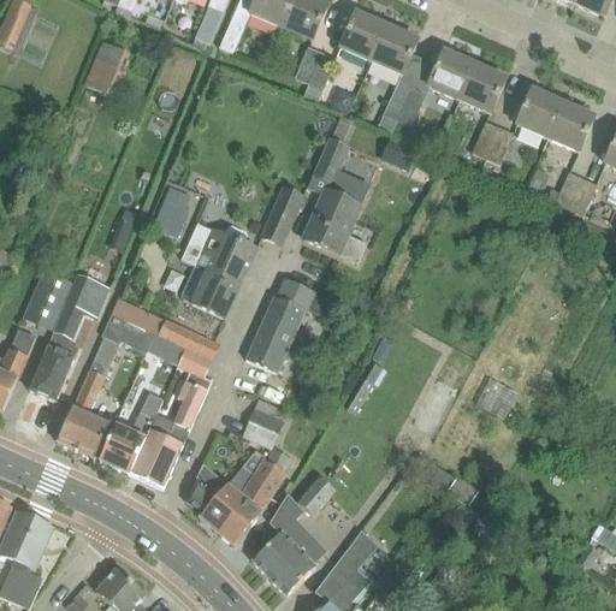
[(36,9),(17,0),(0,37),(0,46),(17,54),(36,9)]
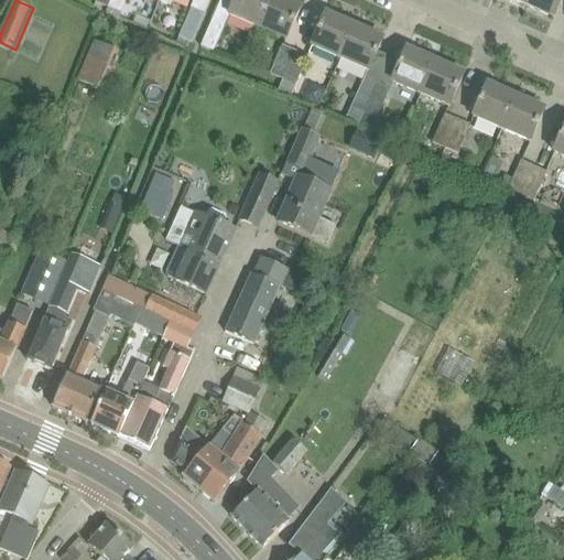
[(110,0),(108,4),(121,9),(125,0),(110,0)]
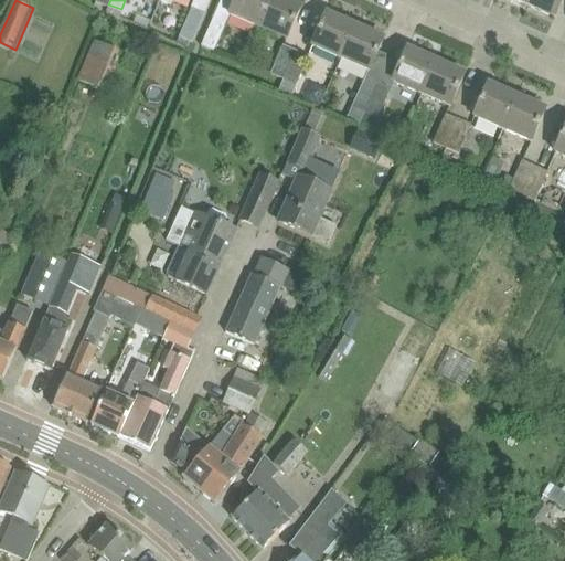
[(233,0),(228,11),(249,20),(257,23),(266,0),(233,0)]
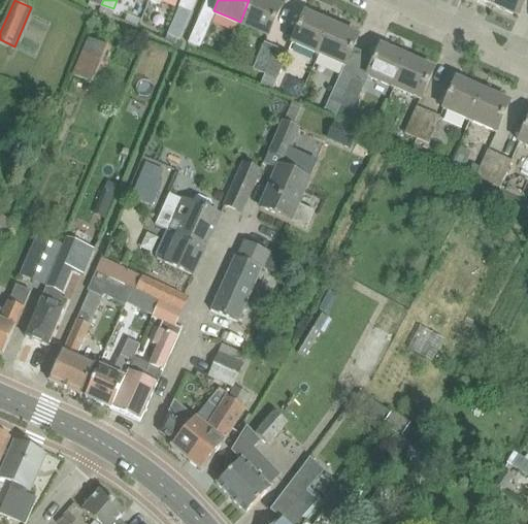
[(281,4),(270,0),(249,0),(240,22),(268,34),(281,4)]
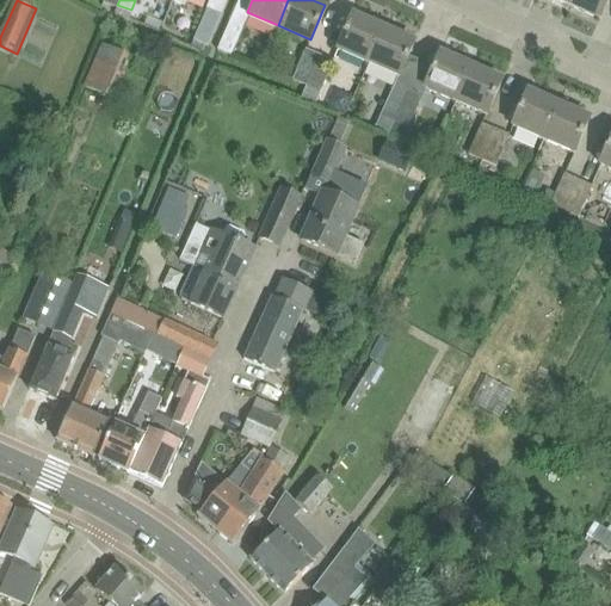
[(599,16),(605,0),(568,0),(568,1),(599,16)]
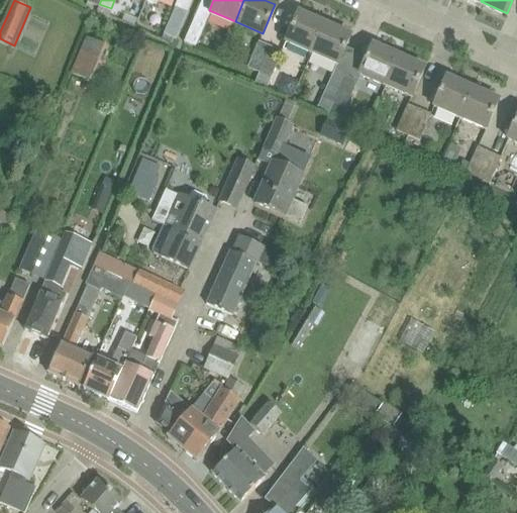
[(175,4),(164,30),(176,35),(187,9),(175,4)]
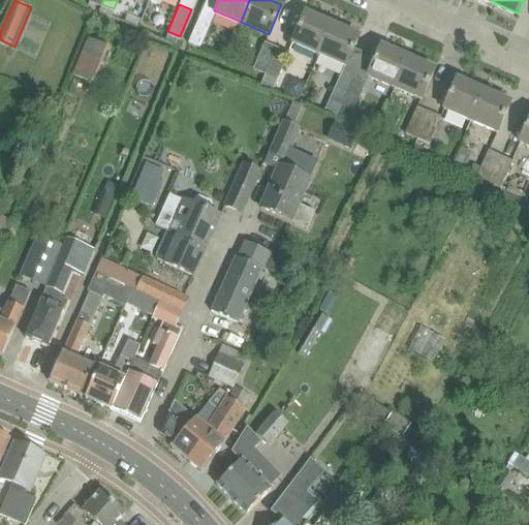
[(305,9),(297,29),(291,40),(320,53),(334,22),(305,9)]
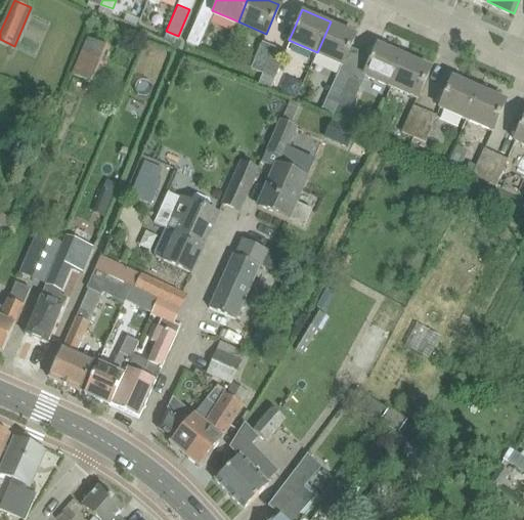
[(210,18),(198,13),(186,40),(199,45),(210,18)]
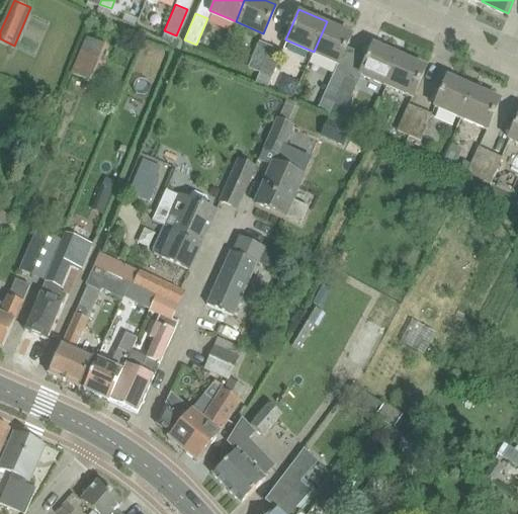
[(338,63),(343,52),(351,32),(327,21),(314,52),(338,63)]
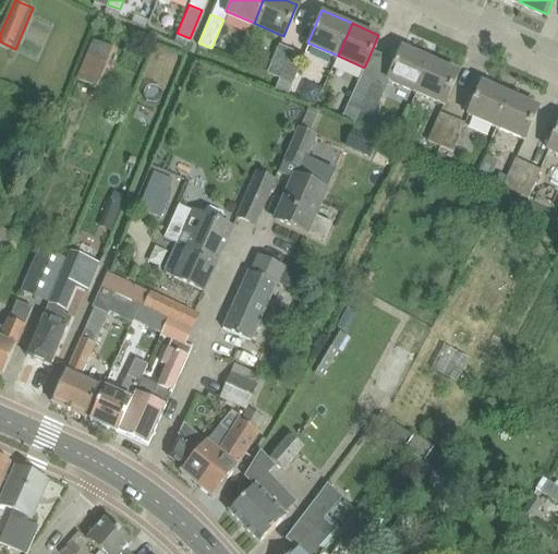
[(75,76),(101,87),(118,48),(93,37),(75,76)]
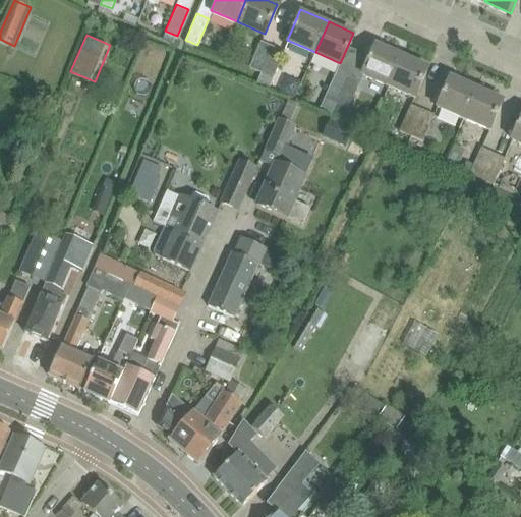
[(250,66),(261,70),(263,71),(274,45),(262,40),(250,66)]
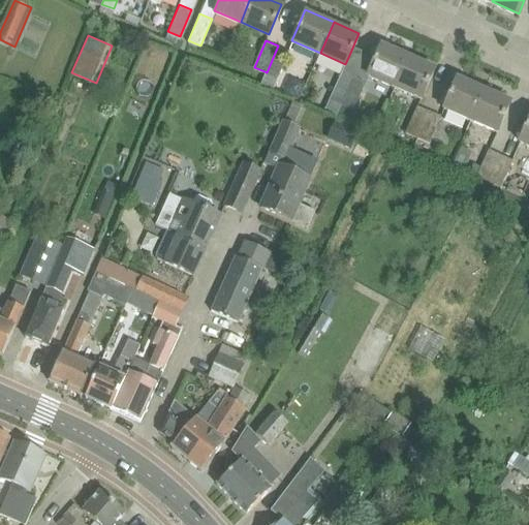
[(368,73),(395,85),(407,55),(381,42),(368,73)]
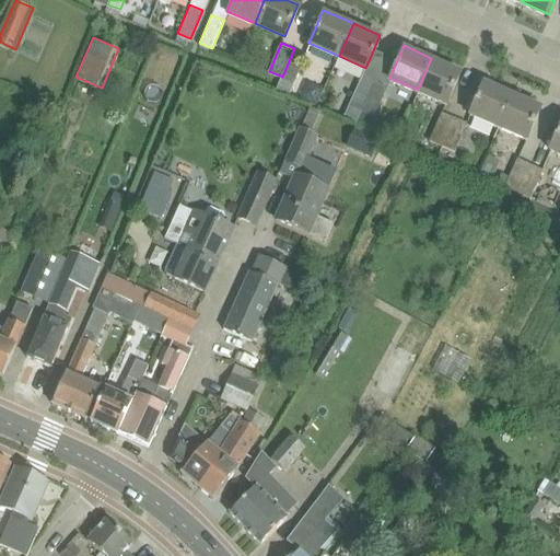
[(282,77),(280,76),(275,87),(288,92),(292,81),(294,82),(306,54),(294,48),(282,77)]
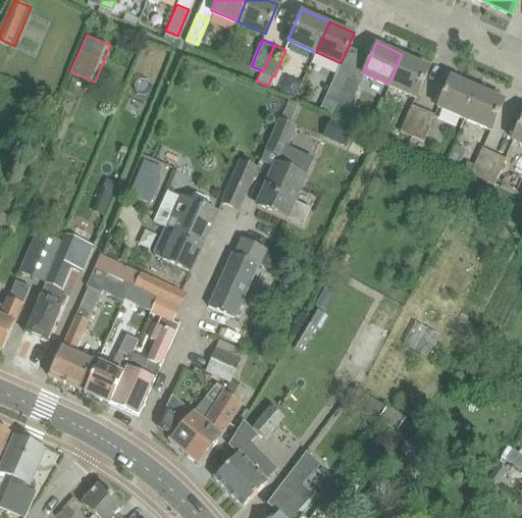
[(416,95),(420,84),(428,65),(402,54),(389,84),(416,95)]
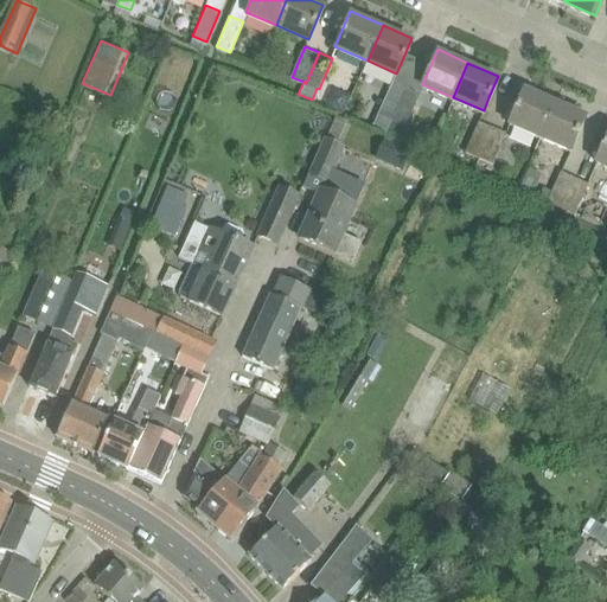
[(393,82),(381,109),(378,108),(372,123),(385,130),(391,117),(394,119),(408,89),(393,82)]
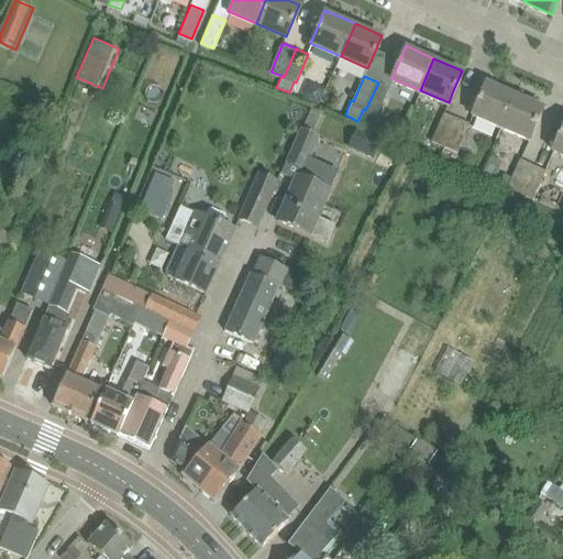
[(472,113),(500,125),(515,94),(486,80),(472,113)]
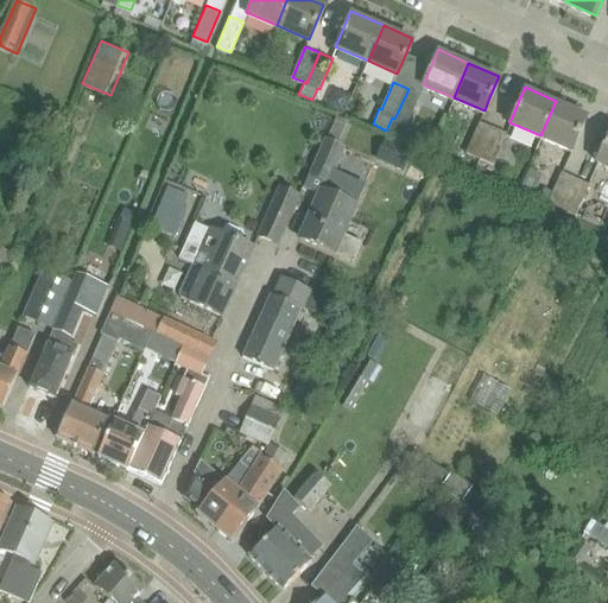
[(420,94),(409,89),(394,119),(407,125),(420,94)]
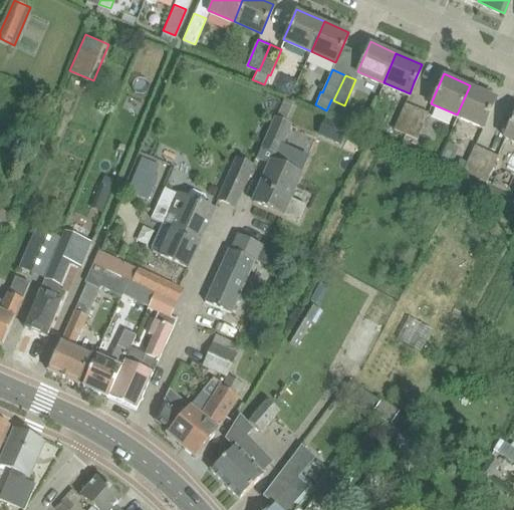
[(483,125),(488,114),(496,96),(470,85),(457,114),(483,125)]
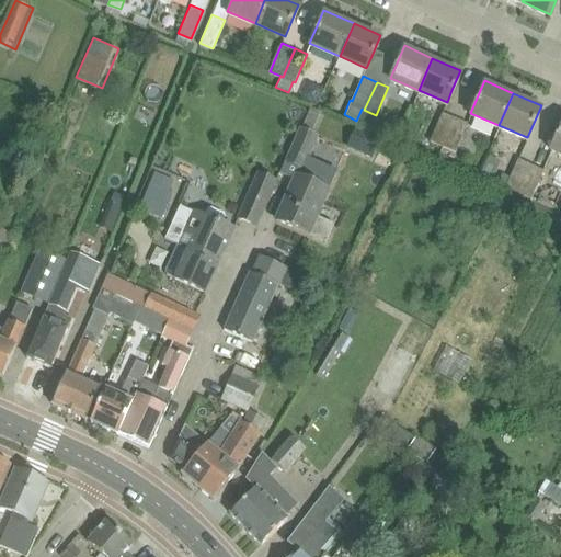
[(432,139),(443,144),(455,116),(444,111),(432,139)]
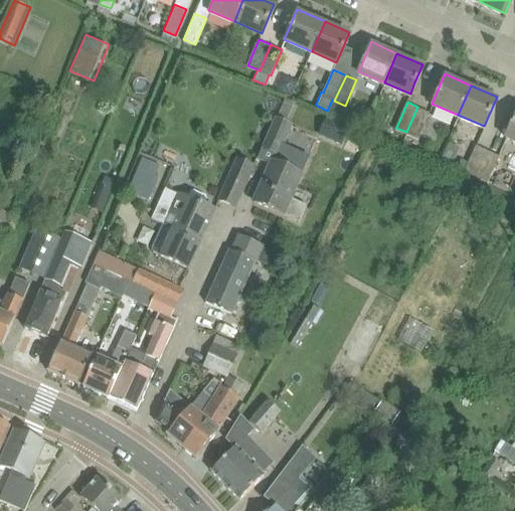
[(406,132),(418,137),(430,112),(417,107),(406,132)]
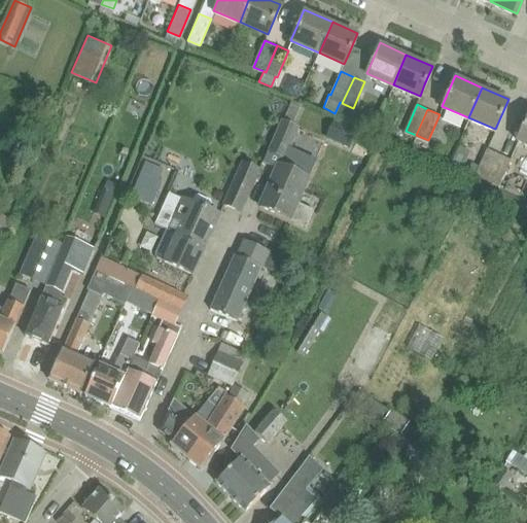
[(526,115),(517,139),(526,142),(526,115)]
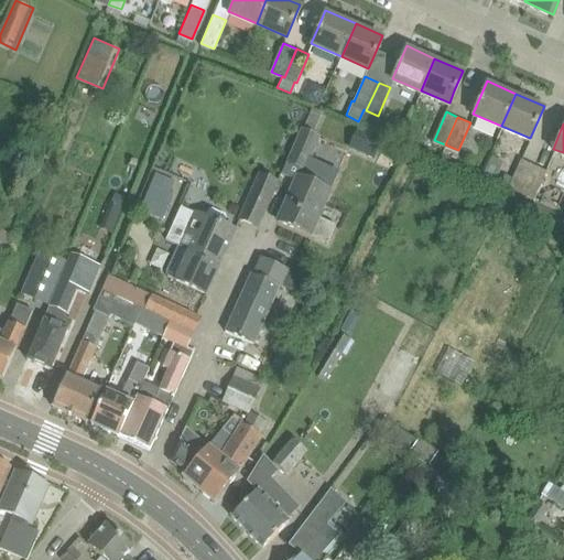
[(296,176),(278,218),(311,233),(311,232),(327,239),(336,222),(318,214),(331,189),(329,187),(338,169),(310,155),(318,135),(311,131),(302,127),(300,127),(285,160),(286,160),(282,171),(296,176)]
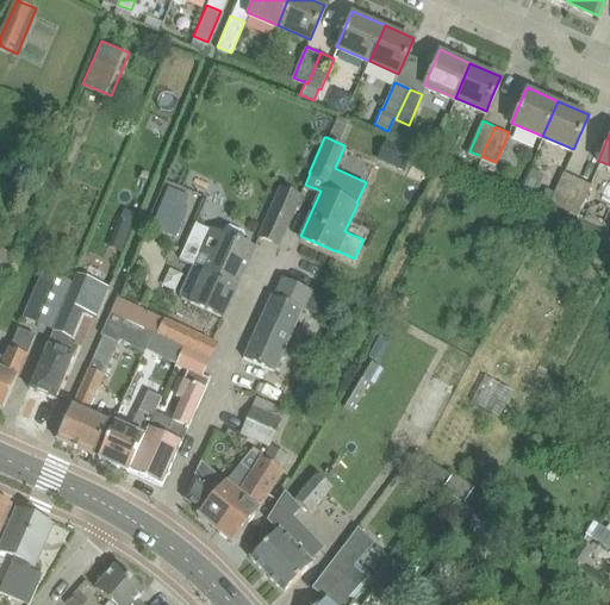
[(373,137),(363,151),(388,168),(398,153),(373,137)]
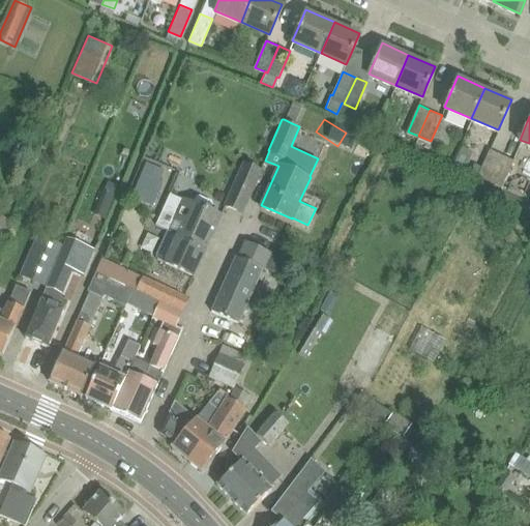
[(352,126),(345,142),(352,145),(359,129),(352,126)]
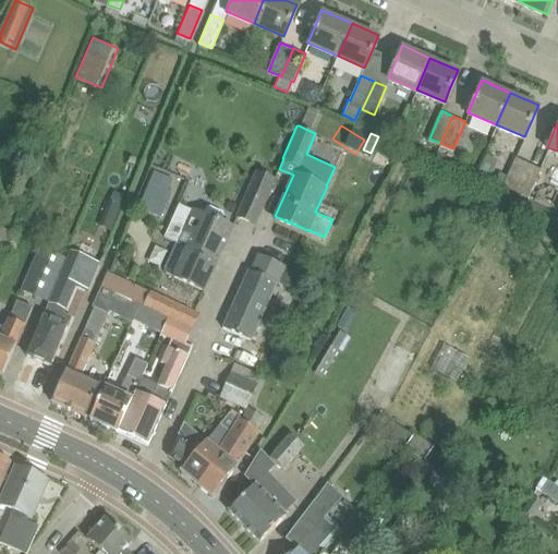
[(505,184),(516,189),(528,161),(517,156),(505,184)]
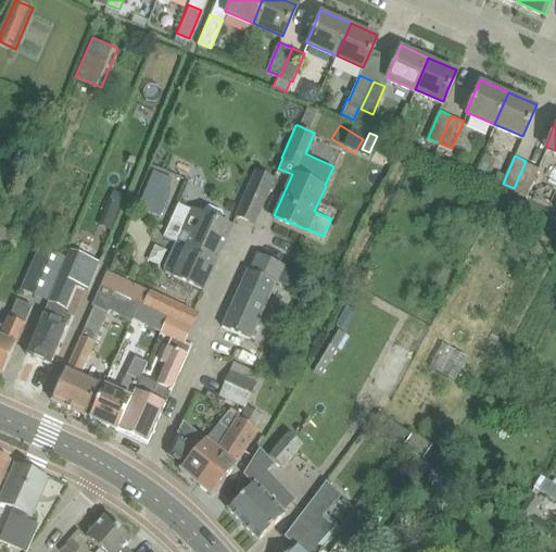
[(539,166),(526,161),(514,188),(527,193),(539,166)]
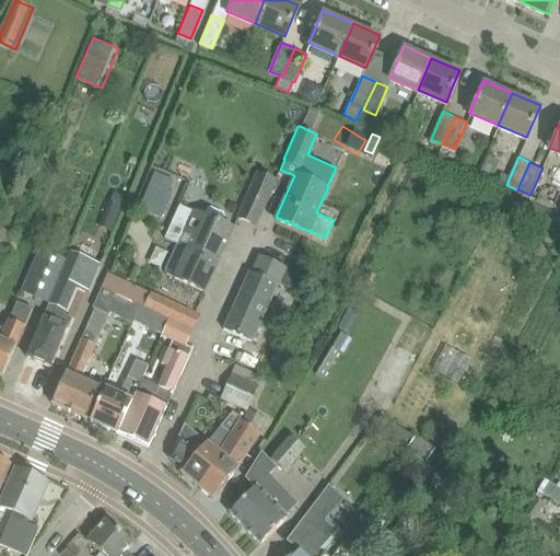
[(167,187),(172,176),(154,169),(139,206),(162,216),(170,197),(166,195),(170,187),(167,187)]
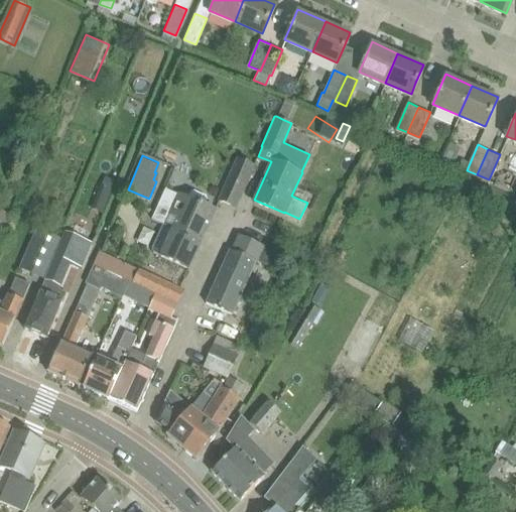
[(220,197),(236,205),(254,163),(238,156),(220,197)]
